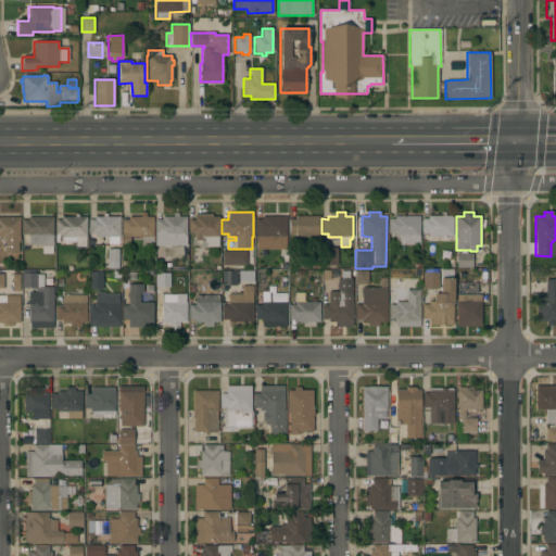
[(0,217),(3,217),(3,213),(11,213),(12,217),(20,217),(20,242),(19,242),(19,258),(0,258),(0,217)]
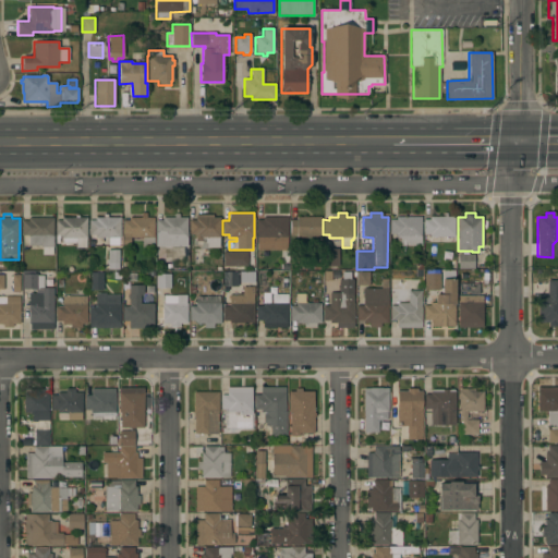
[(129,220),(129,218),(141,218),(141,214),(146,214),(146,218),(154,218),(154,247),(142,247),(142,238),(130,238),(130,245),(122,245),(122,220),(129,220)]
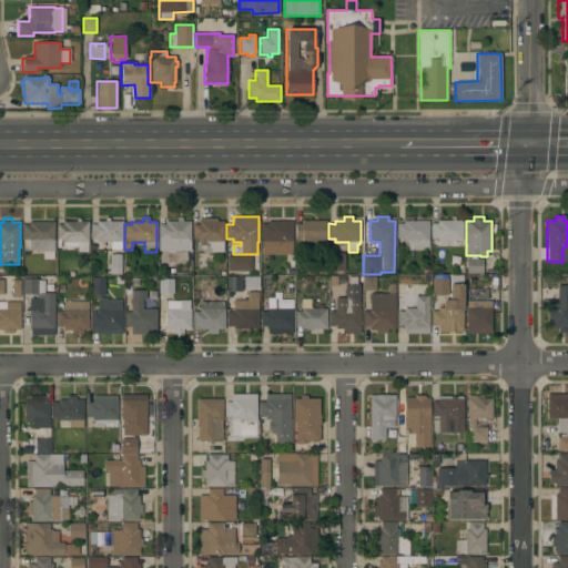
[(159,224),(165,224),(165,221),(178,221),(178,217),(182,217),(182,221),(191,222),(190,251),(172,251),(159,251),(159,224)]
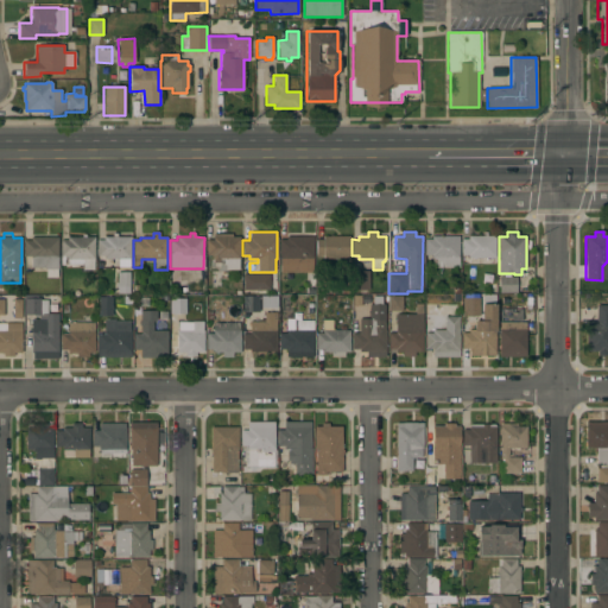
[(96,240),(103,240),(103,238),(113,238),(113,234),(118,234),(118,236),(132,238),(131,259),(131,267),(130,267),(130,287),(115,287),(115,283),(116,283),(116,272),(118,272),(118,268),(96,268),(96,240)]
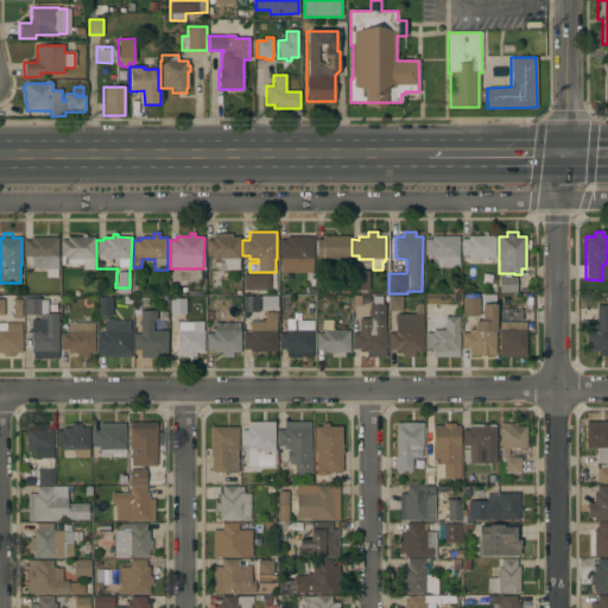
[(214,240),(214,234),(232,234),(232,238),(240,236),(240,259),(239,259),(239,270),(227,270),(227,271),(219,271),(219,268),(214,268),(213,255),(207,255),(207,240),(214,240)]
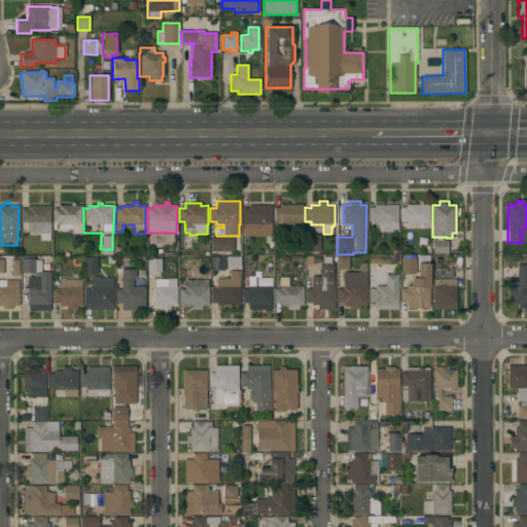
[(53,209),(59,209),(59,206),(71,206),(71,204),(74,204),(74,206),(81,206),(81,234),(72,235),(72,230),(53,230),(53,209)]
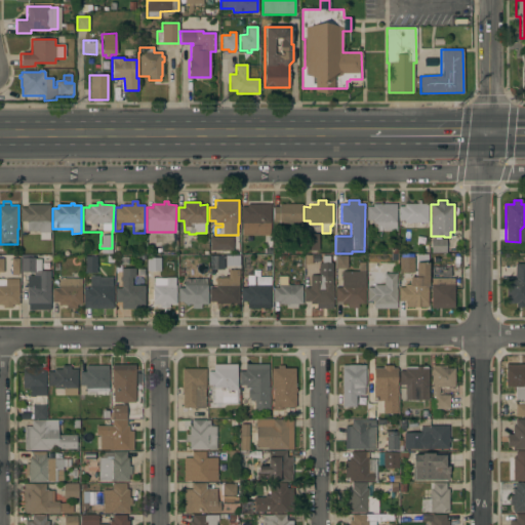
[(247,207),(247,204),(270,204),(271,235),(242,235),(242,224),(241,224),(241,207),(247,207)]
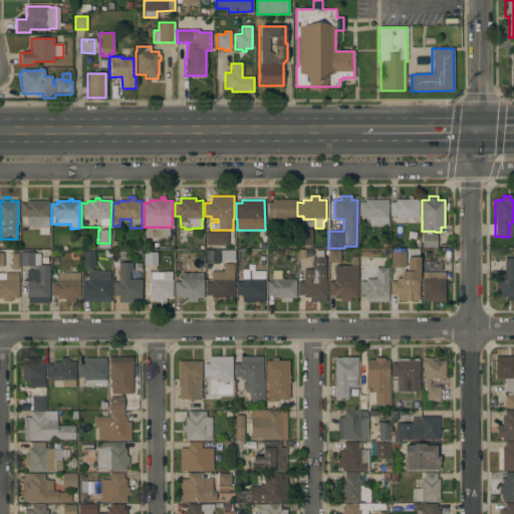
[(295,200),(295,219),(273,219),(273,216),(267,216),(267,203),(273,203),(273,200),(295,200)]
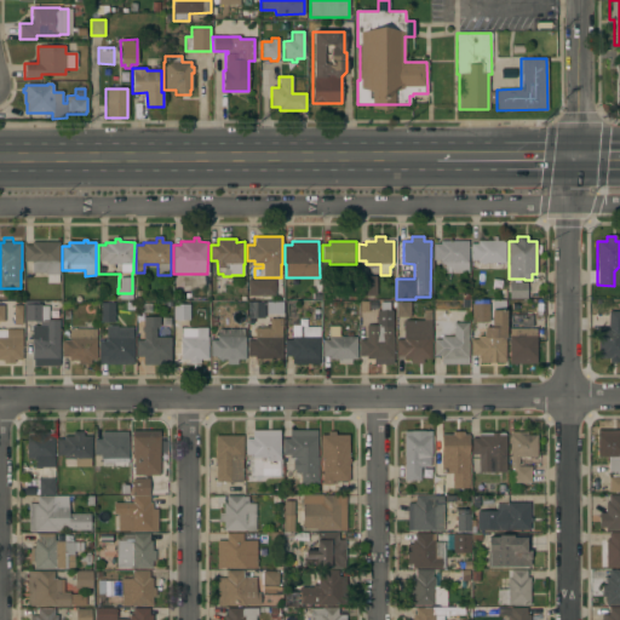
[(468,273),(452,273),(442,273),(442,263),(440,263),(440,260),(434,260),(434,245),(441,245),(441,241),(468,241),(468,273)]
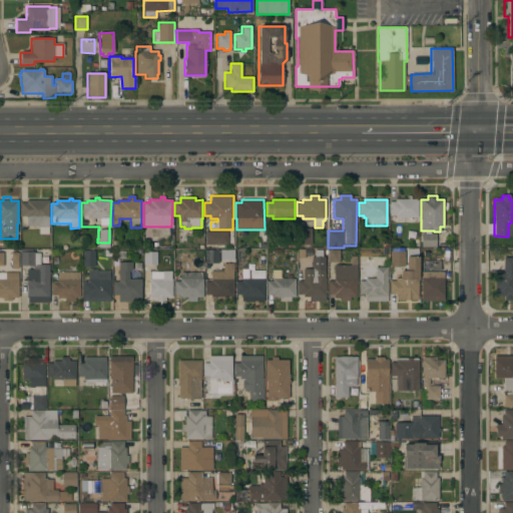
[(418,222),(389,222),(389,201),(395,201),(395,199),(418,199),(418,222)]
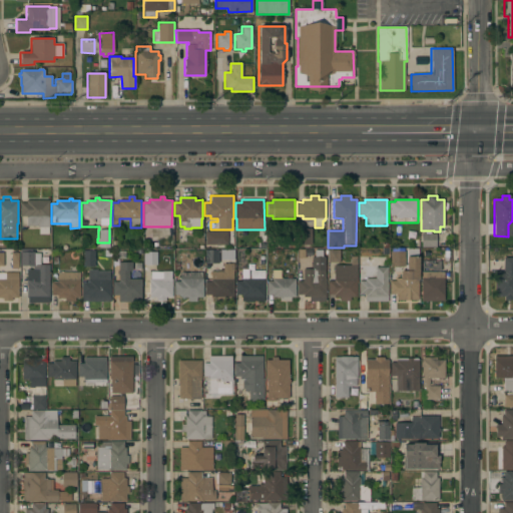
[(26,216),(20,216),(20,203),(26,202),(26,200),(49,200),(49,227),(48,227),(48,234),(39,234),(39,227),(38,227),(38,226),(26,226),(26,216)]
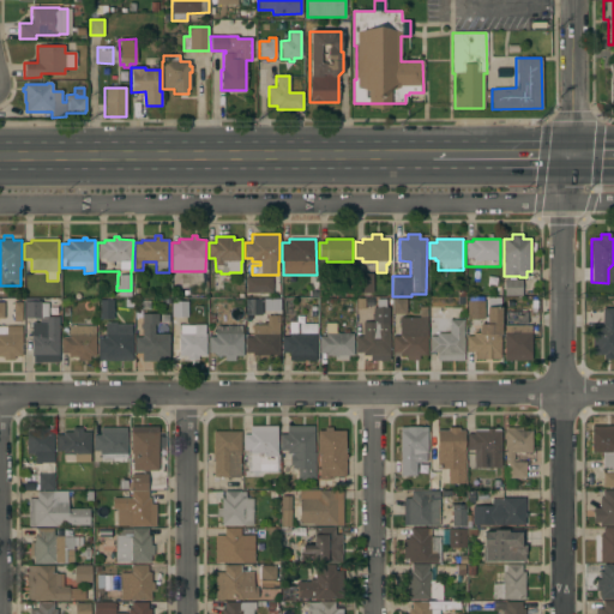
[(281,277),(281,293),(245,293),(245,277),(281,277)]
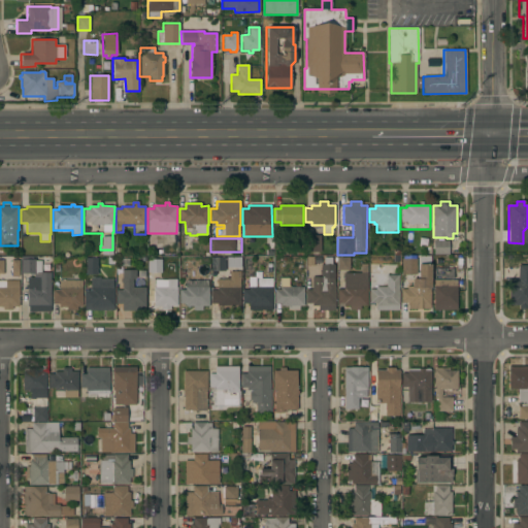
[(320,239),(320,252),(306,252),(306,239),(320,239)]
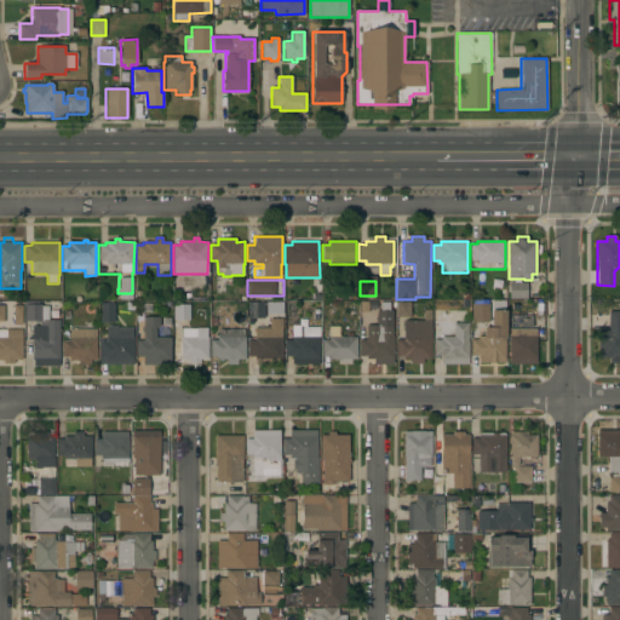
[(527,282),(527,299),(509,299),(509,282),(527,282)]
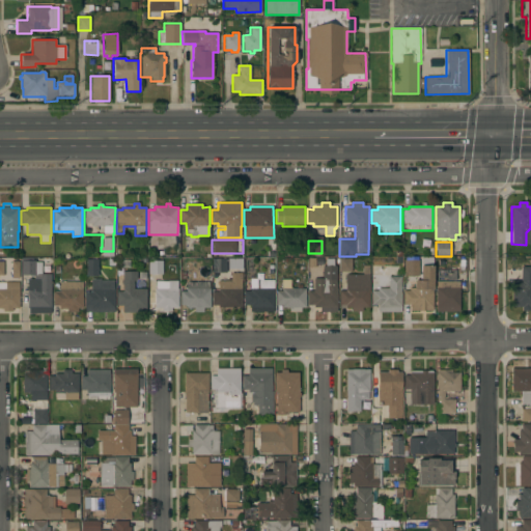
[(352,258),(352,272),(339,272),(339,258),(352,258)]
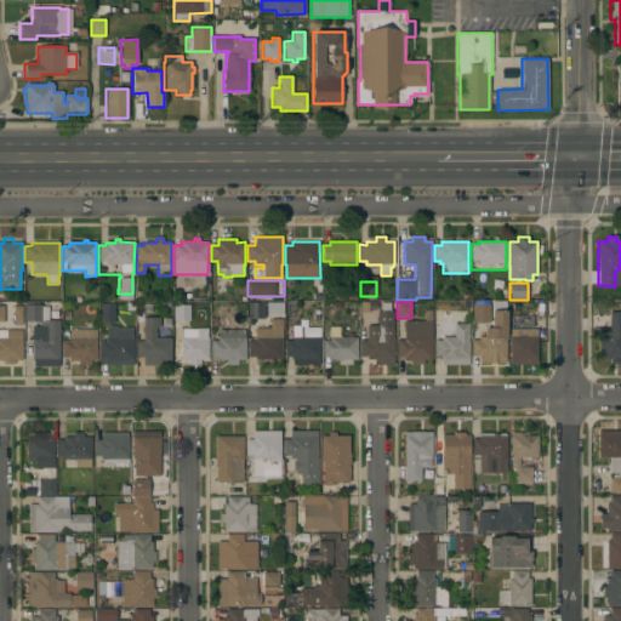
[(101,303),(114,303),(114,313),(115,313),(115,317),(114,317),(114,323),(101,324),(101,303)]
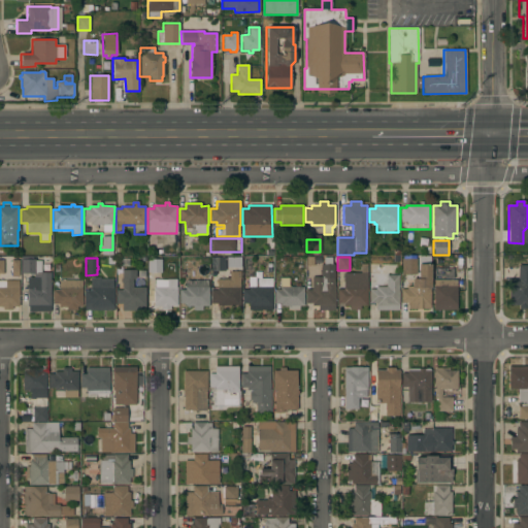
[(225,258),(225,270),(211,270),(211,258),(225,258)]
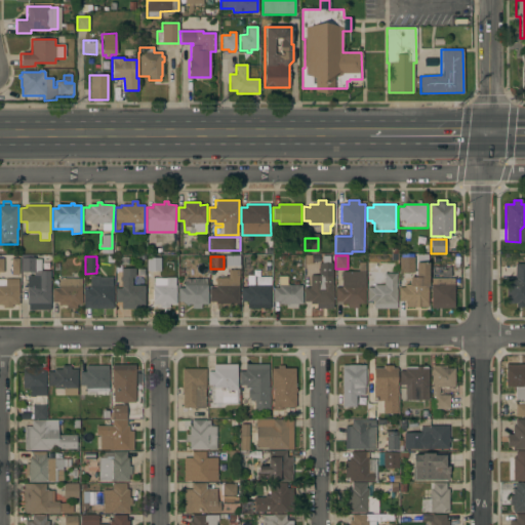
[(21,258),(35,257),(35,271),(49,271),(50,310),(29,311),(29,305),(28,305),(27,276),(34,276),(34,272),(21,272),(21,258)]
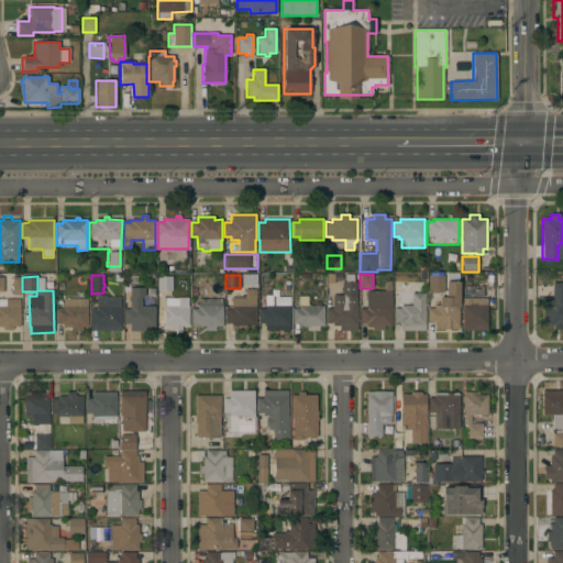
[(172,276),(172,290),(157,290),(157,276),(172,276)]
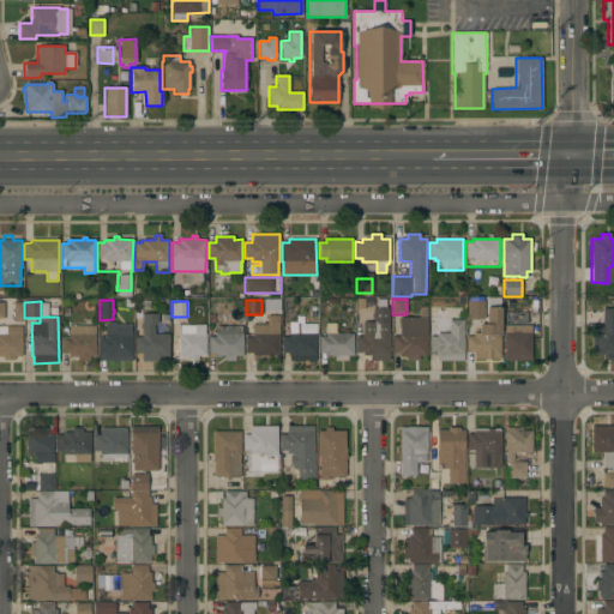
[(500,360),(474,360),(474,353),(465,351),(467,326),(477,326),(477,324),(483,324),(483,320),(467,319),(467,301),(497,301),(497,307),(501,307),(500,360)]
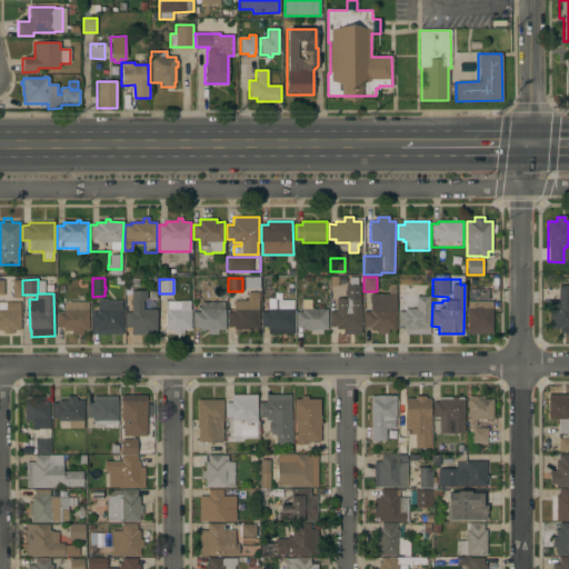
[(389,295),(389,285),(396,285),(396,329),(388,329),(388,333),(376,333),(376,329),(370,329),(370,327),(363,327),(363,311),(370,311),(370,295),(389,295)]
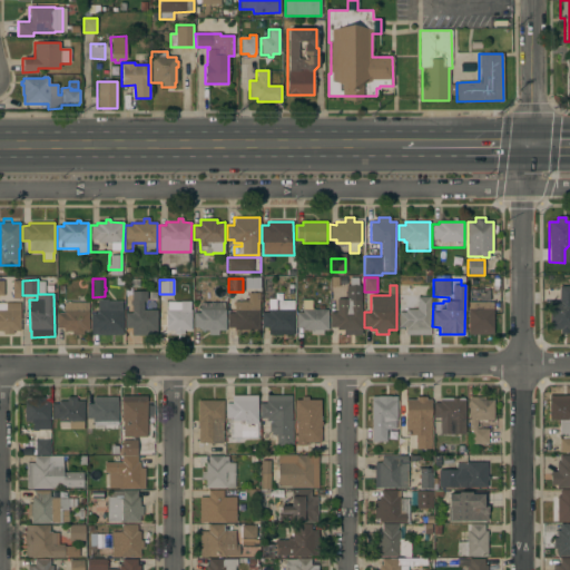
[(549,302),(559,302),(559,286),(569,286),(569,334),(559,334),(559,330),(549,330),(549,302)]
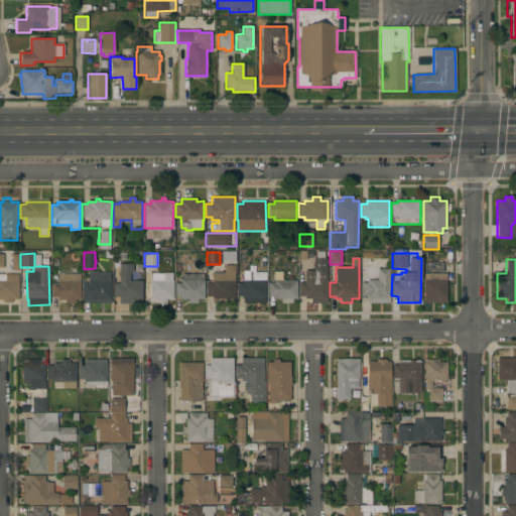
[(442,262),(442,272),(424,272),(424,262),(442,262)]
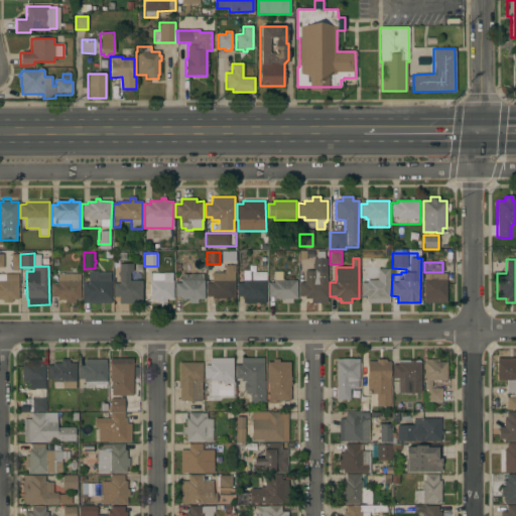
[(119,283),(119,264),(137,264),(137,271),(142,271),(142,303),(119,303),(119,296),(113,296),(113,283),(119,283)]
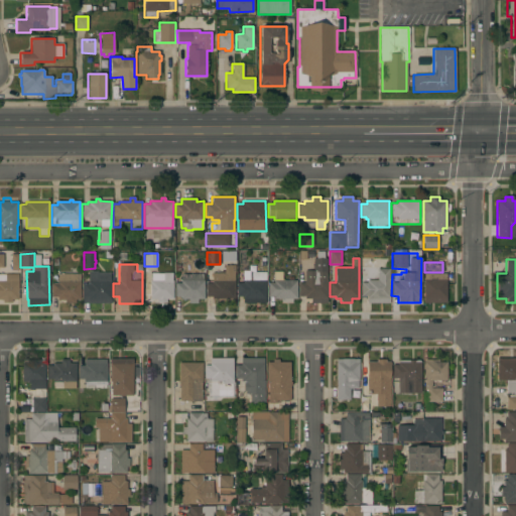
[(389,303),(367,303),(367,296),(361,296),(361,267),(378,267),(378,264),(383,264),(383,268),(389,268),(389,303)]
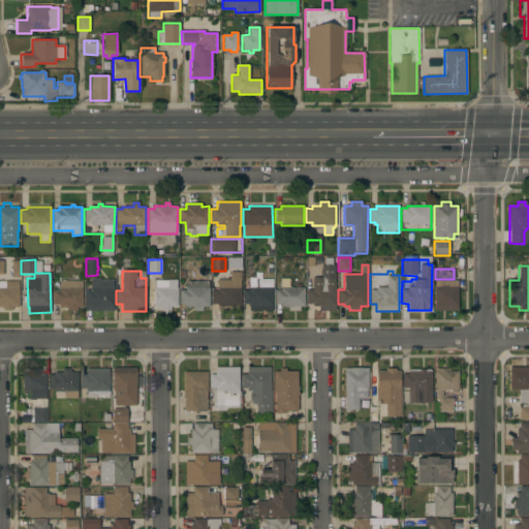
[(222,280),(222,279),(226,279),(226,280),(229,280),(230,272),(241,272),(240,288),(241,288),(241,311),(217,311),(217,304),(212,304),(212,290),(217,290),(218,280),(222,280)]
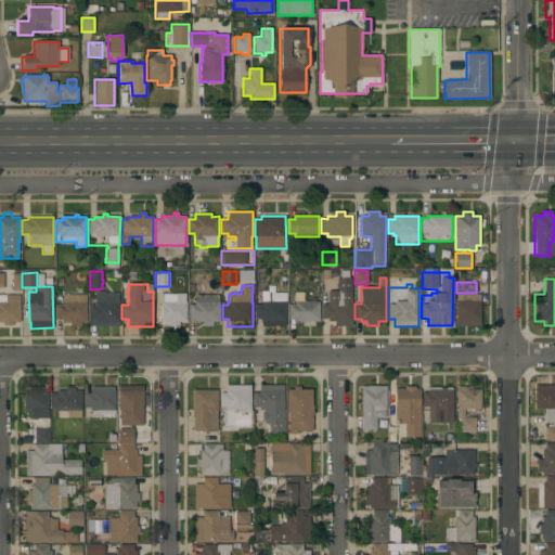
[(351,291),(351,301),(352,301),(352,321),(351,321),(351,326),(335,326),(335,322),(328,322),(328,319),(321,319),(321,305),(327,305),(327,291),(351,291)]
